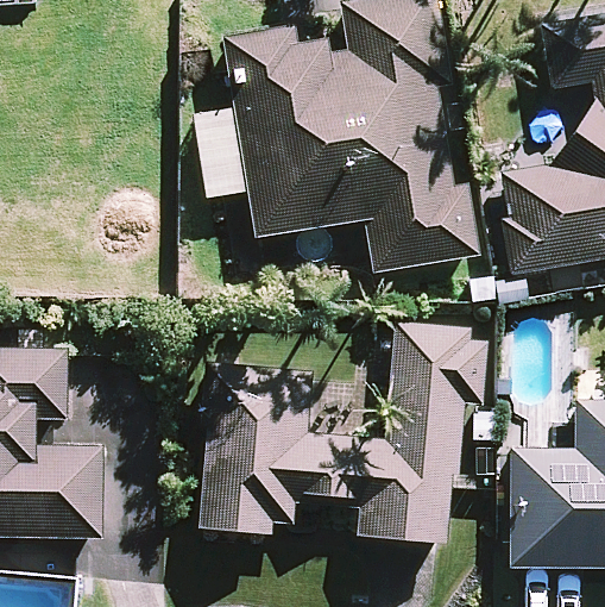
[(298,45),(295,27),(224,39),(234,108),(193,114),(206,196),(246,189),(254,236),(364,218),(372,270),(470,255),(428,0),(364,0),(341,4),(342,16),(348,48),(328,51),(326,41),(298,45)]
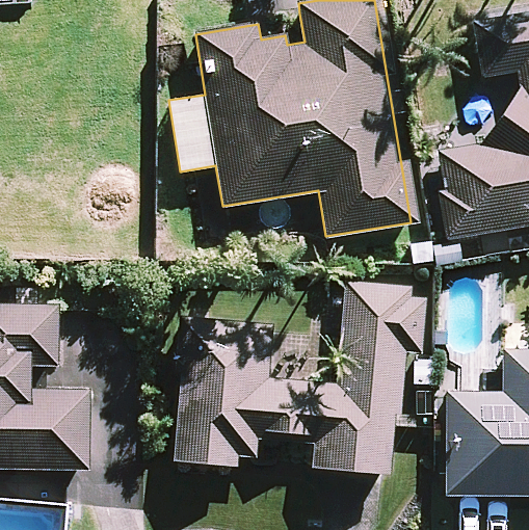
[(433,191),(442,239),(430,241),(434,267),(471,261),(467,235),(528,223),(528,10),(471,22),(481,77),(516,71),(519,91),(477,144),(438,152),(445,189),(433,191)]
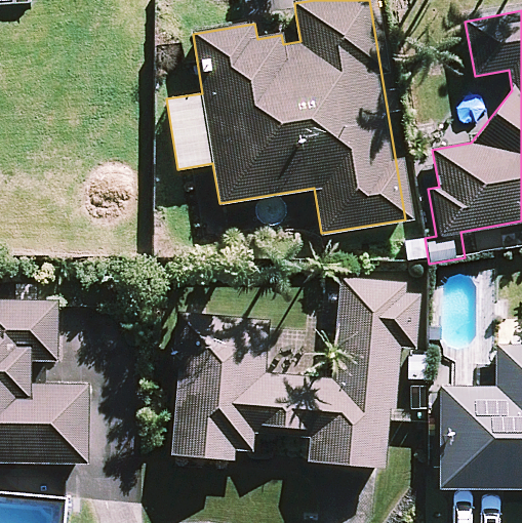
[(420,283),(338,279),(333,381),(264,378),(267,319),(177,316),(171,455),(250,458),(252,425),(306,427),(304,460),(388,464),(393,345),(417,346),(420,283)]
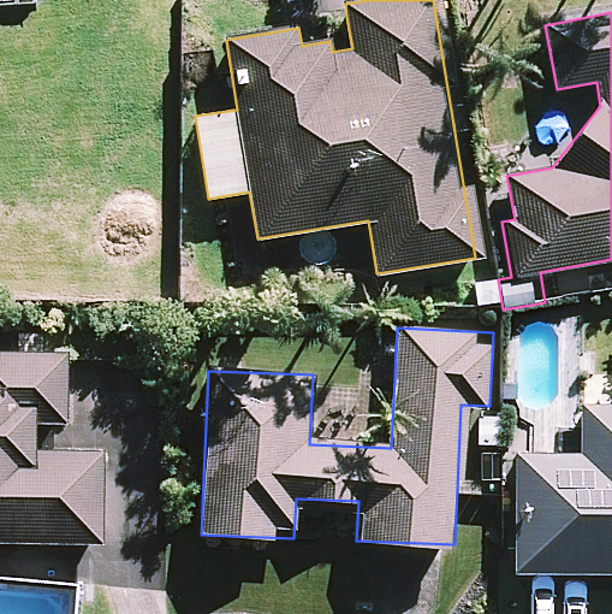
[(40,421),(66,421),(67,352),(0,350),(0,539),(99,542),(100,444),(40,444),(40,421)]
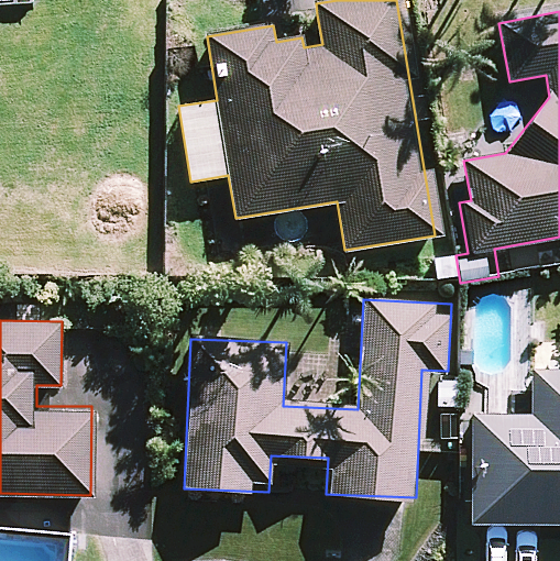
[(559,366),(533,366),(533,415),(472,414),(472,523),(559,523),(559,366)]
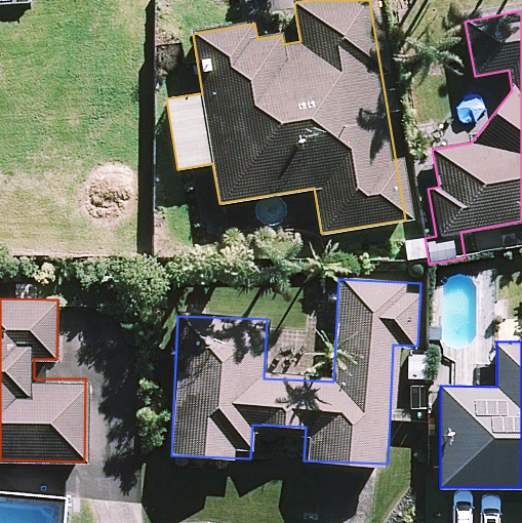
[(443,351),(405,349),(403,383),(441,385),(443,351)]
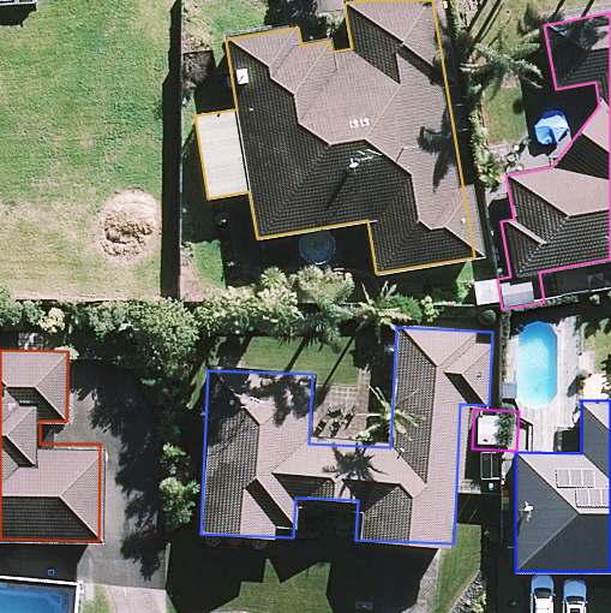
All buildings are outlined.
